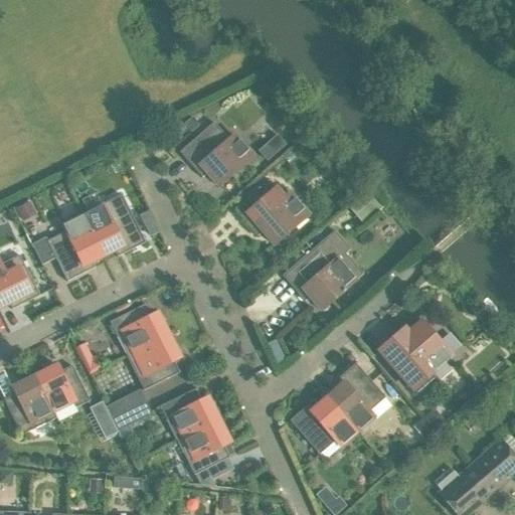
[(194,118),(186,124),(192,132),(200,125),(194,118)]
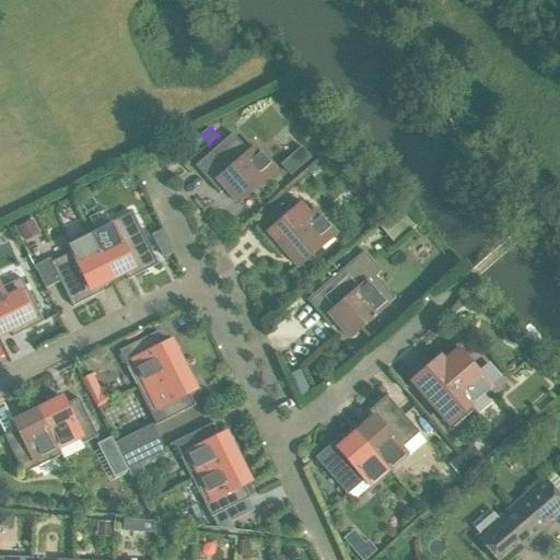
[(232,133),(209,153),(195,165),(212,186),(218,181),(237,202),(275,171),(254,147),(248,152),(232,133)]
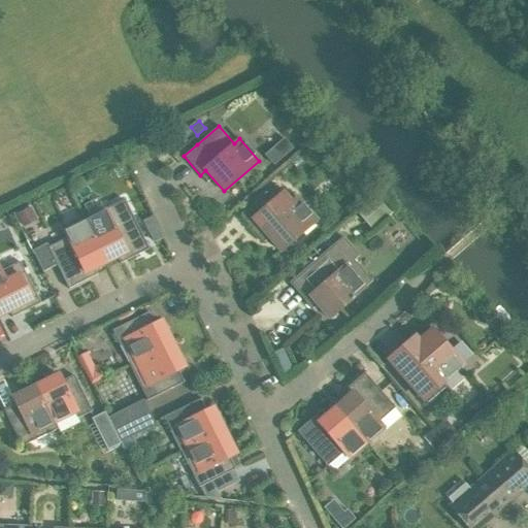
[(273,165),(292,149),(284,139),(265,156),(273,165)]
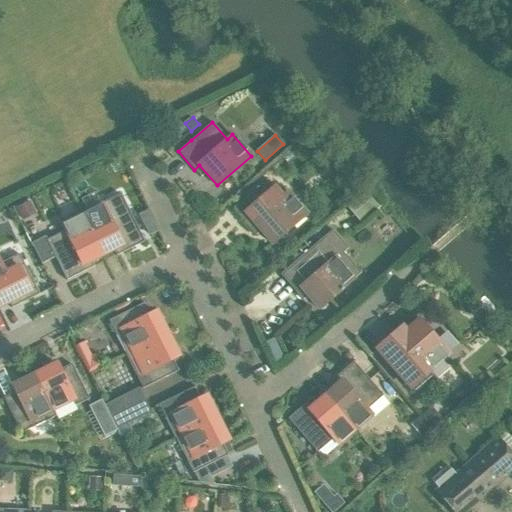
[(272,243),(306,214),(287,192),(282,197),(267,180),(233,209),(249,228),(254,223),(272,243)]
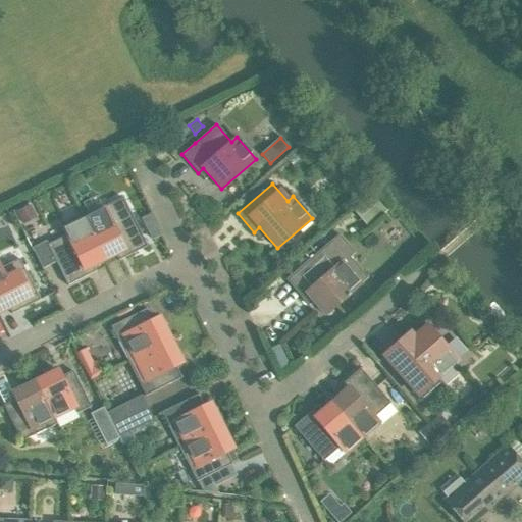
[(102,209),(84,219),(104,260),(122,251),(125,257),(147,246),(132,215),(125,205),(122,197),(101,208),(102,209)]
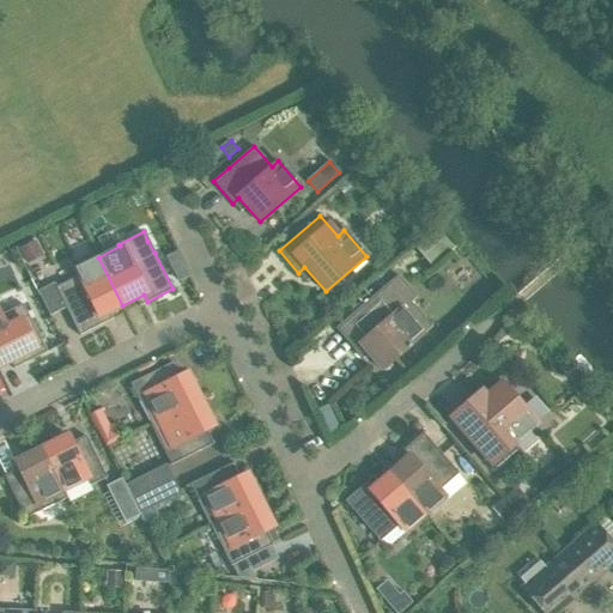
[(434,231),(416,247),(434,267),(451,252),(434,231)]
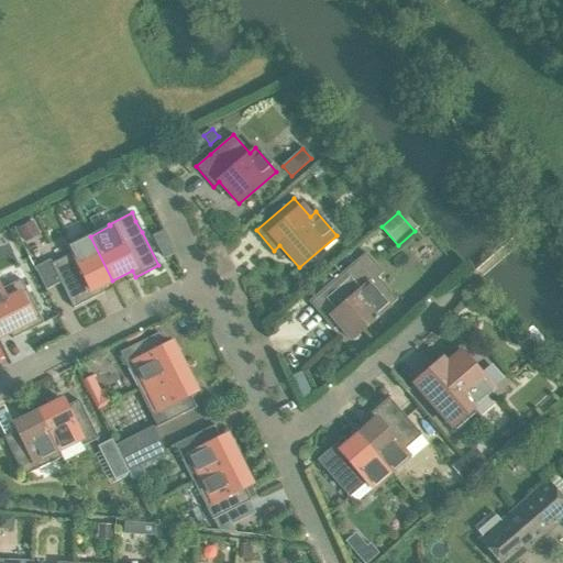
[(33,221),(19,229),(25,240),(39,233),(33,221)]
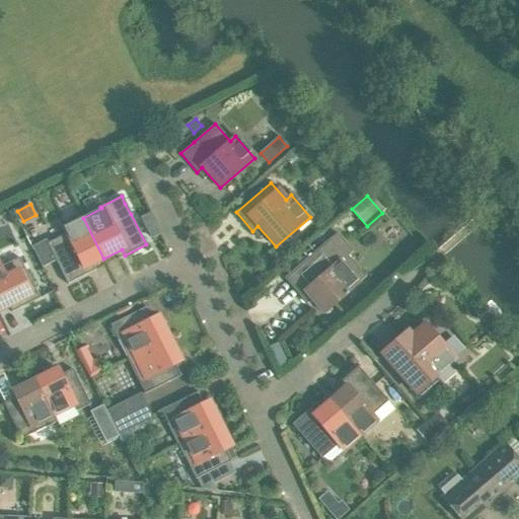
[(148,214),(141,217),(146,227),(153,224),(148,214)]
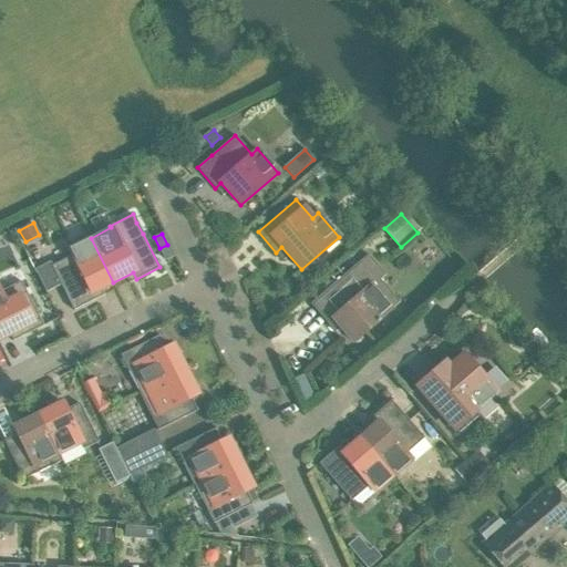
[(113,282),(91,238),(69,249),(72,256),(51,266),(73,310),(96,299),(93,292),(113,282)]
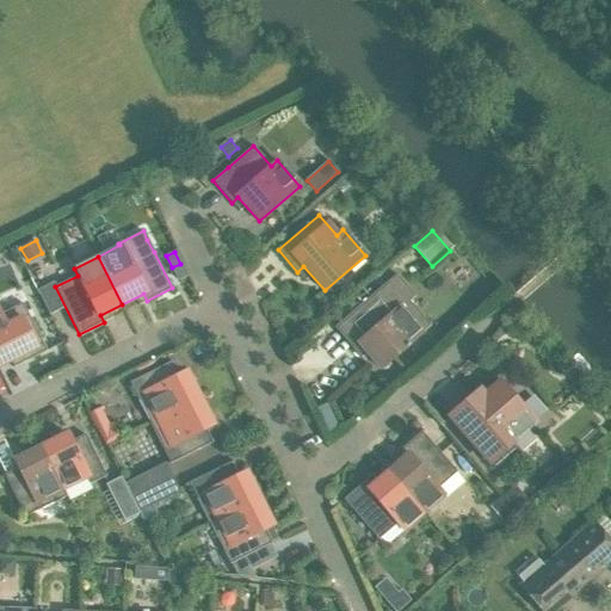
[(359,357),(366,351),(381,369),(429,327),(408,303),(414,297),(395,275),(334,327),(359,357)]
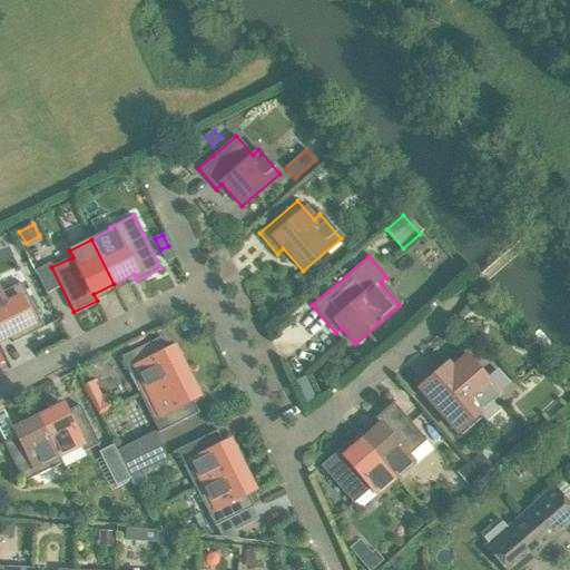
[(0,292),(0,341),(17,332),(20,338),(43,327),(21,283),(0,293),(0,292)]
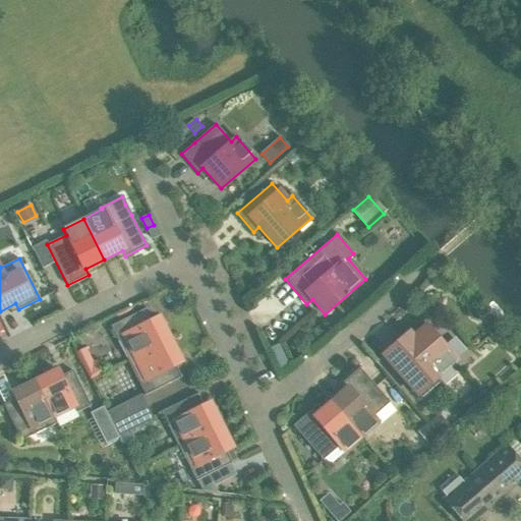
[(110,326),(128,360),(170,340),(158,316),(152,320),(146,308),(110,326)]
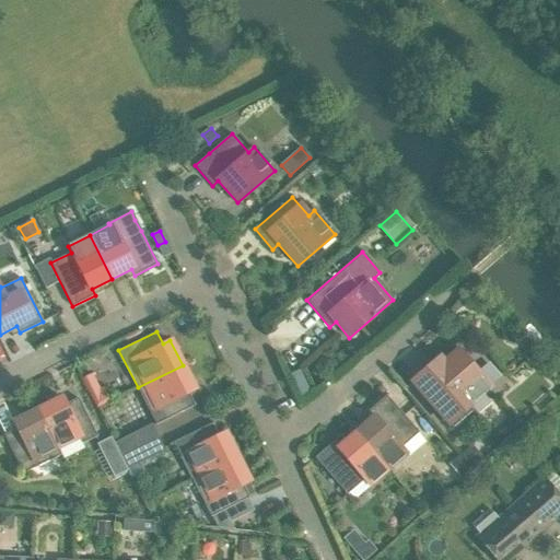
[(468,406),(490,387),(458,350),(435,370),(431,363),(411,382),(452,429),(473,411),(468,406)]
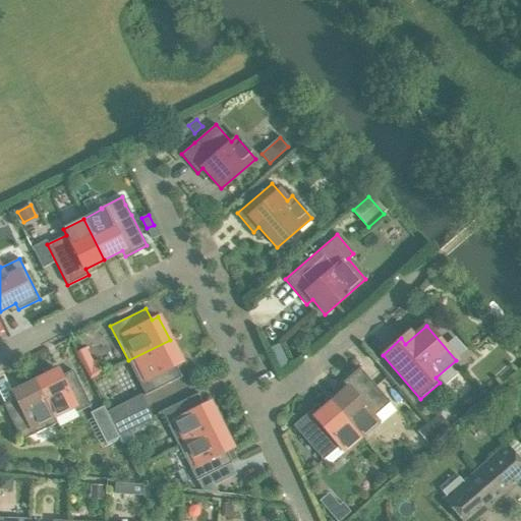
[(170,340),(128,360),(146,395),(180,378),(183,375),(178,364),(181,362),(170,340)]
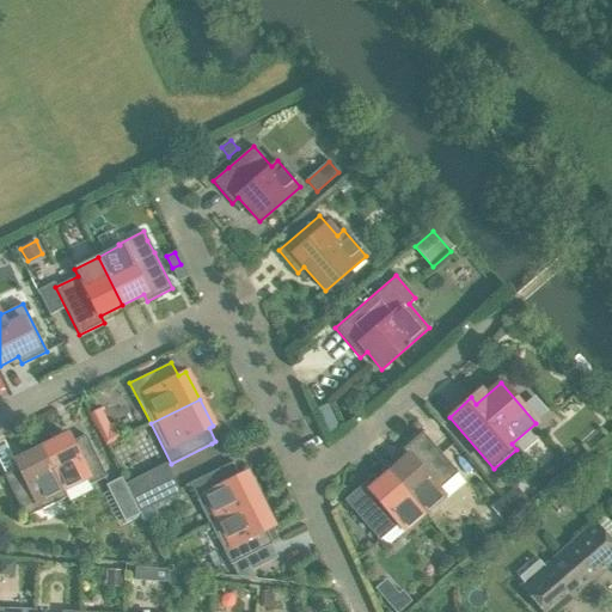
[(109,426),(101,409),(90,415),(105,446),(121,439),(116,428),(109,426)]
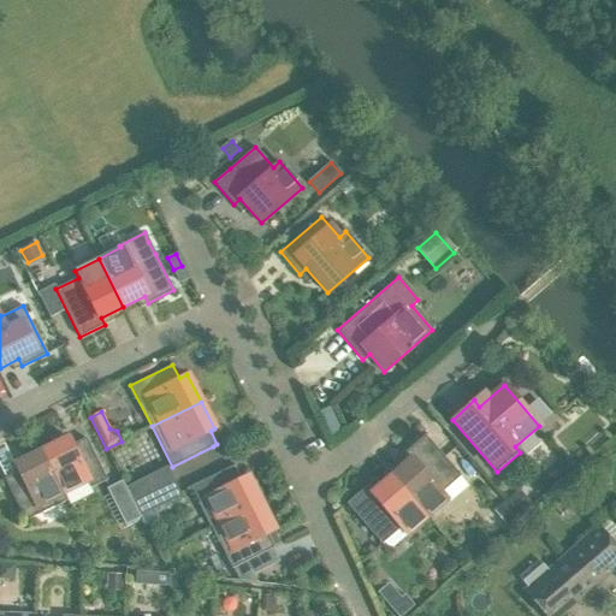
[(409,460),(391,475),(426,516),(446,498),(442,492),(460,477),(425,436),(404,454),(409,460)]
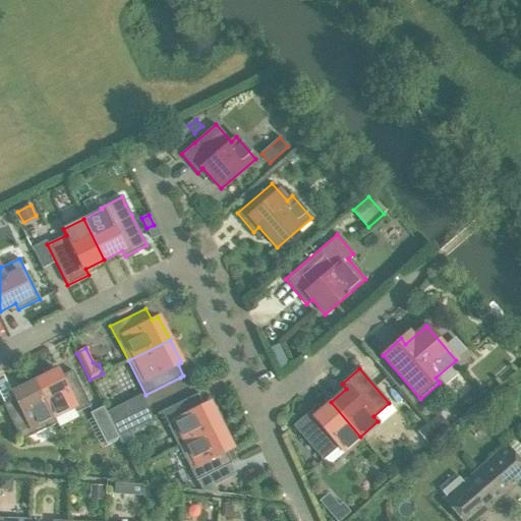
[(57,370),(35,382),(56,423),(56,422),(53,416),(73,407),(76,413),(91,406),(72,370),(60,377),(57,370)]
